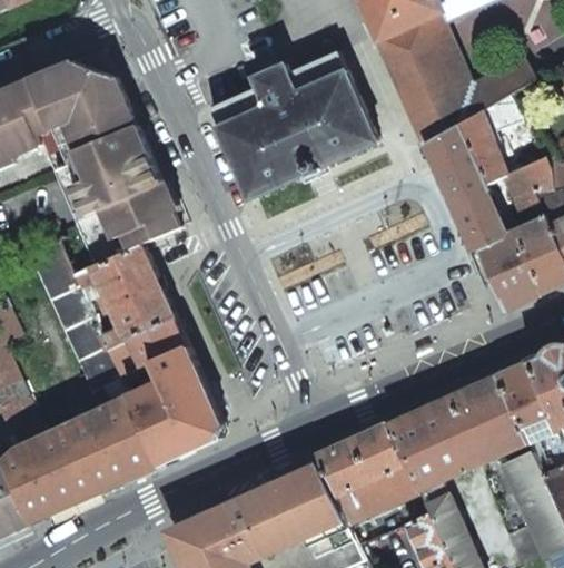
[(357,0),(375,38),(439,9),(444,19),(485,0),(357,0)]
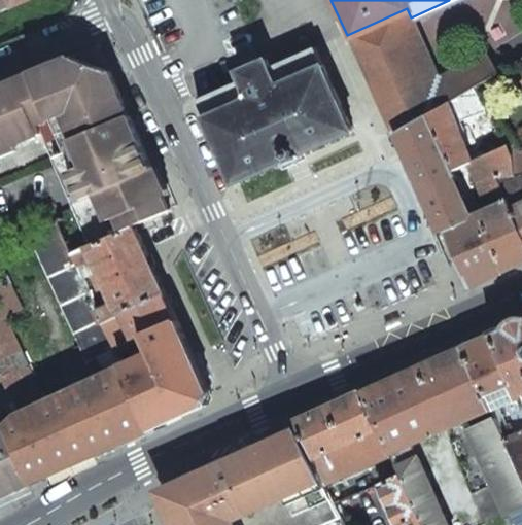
[(411,18),(407,8),(347,35),(391,133),(424,113),(444,102),(448,100),(437,74),(411,18)]
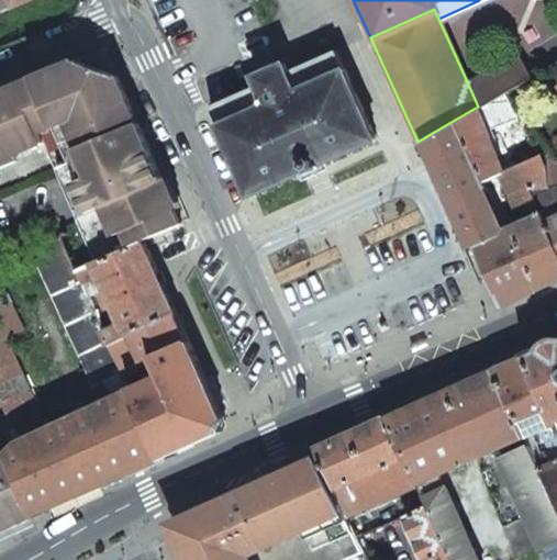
[(246,194),(299,170),(301,175),(321,165),(319,160),(370,137),(340,67),(331,49),(282,70),(278,62),(248,76),(252,85),(204,104),(212,123),(246,194)]
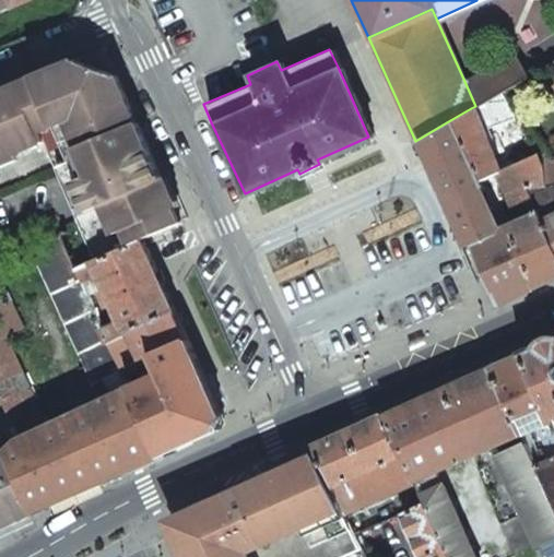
[(501,91),(525,76),(510,51),(463,79),(475,106),(479,104),(487,98),(501,91)]
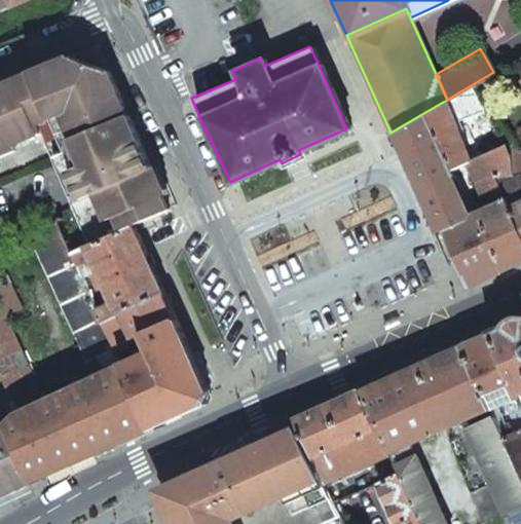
[(88,242),(128,224),(129,224),(128,222),(164,207),(105,69),(67,53),(0,81),(0,176),(48,155),(70,201),(67,203),(78,226),(80,225),(88,242)]
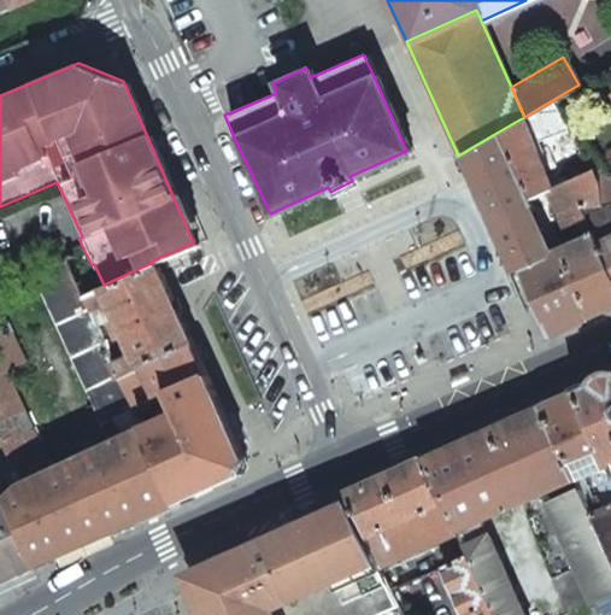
[(552,135),(567,127),(552,100),(538,109),(552,135)]
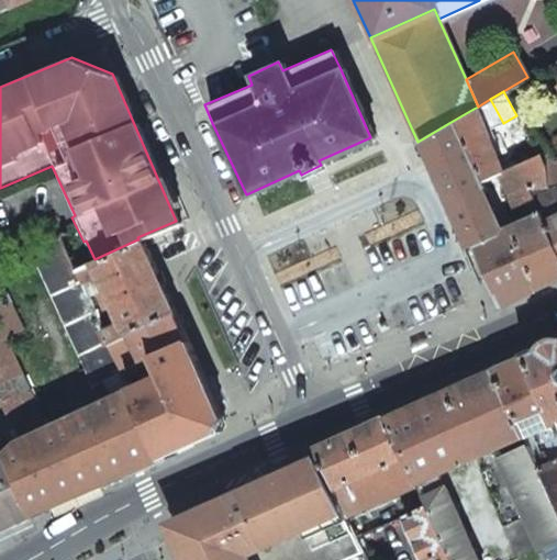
[(499,168),(474,109),(453,121),(478,180),(479,180),(498,171),(499,168)]
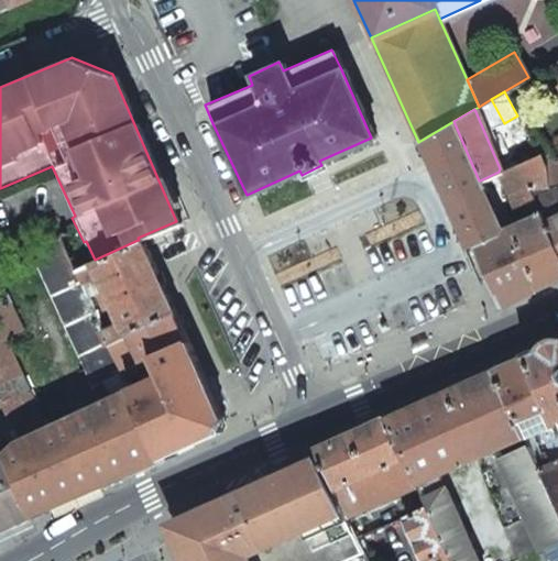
[(480,180),(479,180),(453,121),(418,142),(465,245),(493,232),(476,189),(483,186),(480,180)]
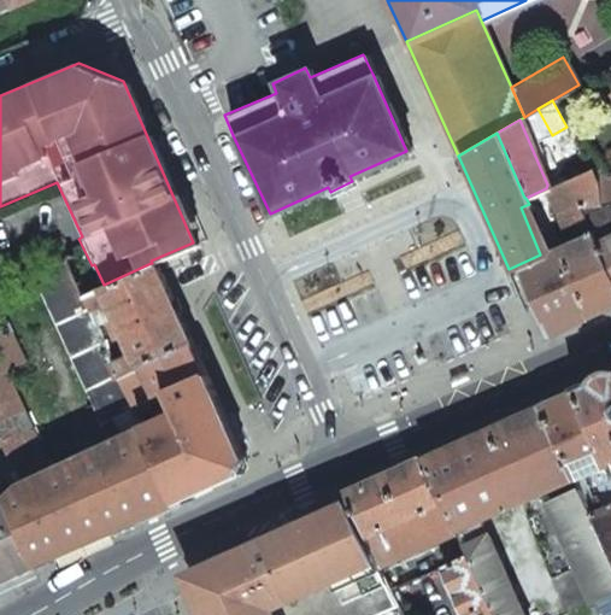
[(591,173),(592,173),(592,164),(588,167),(547,185),(546,188),(562,223),(569,221),(576,238),(556,247),(587,315),(610,304),(610,277),(594,240),(592,235),(588,227),(576,203),(593,201),(591,173)]
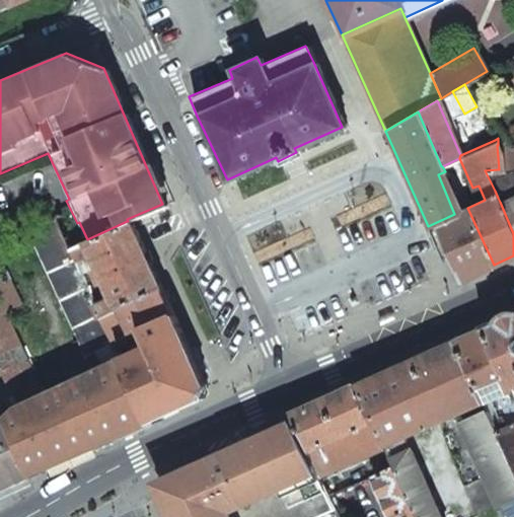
[(513,143),(498,145),(497,145),(499,169),(507,169),(513,168),(513,143)]
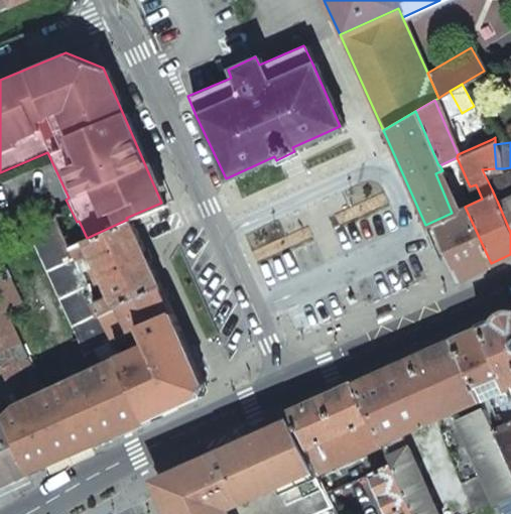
[(457,157),(439,165),(442,170),(435,173),(452,213),(459,209),(465,207),(482,199),(476,184),(470,186),(457,157)]
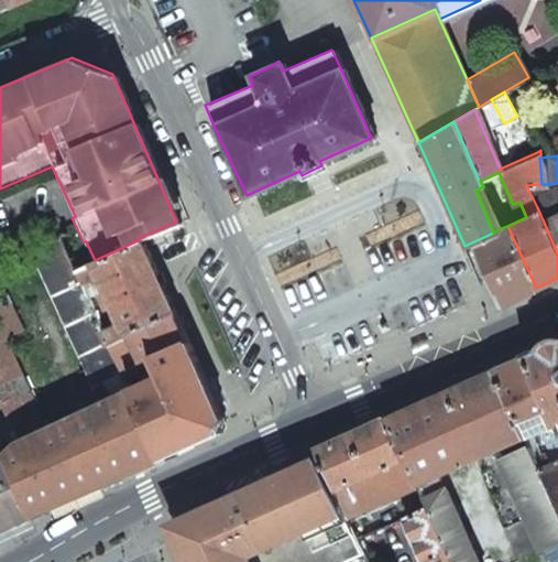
[(550,184),(542,184),(526,185),(537,207),(557,202),(550,184)]
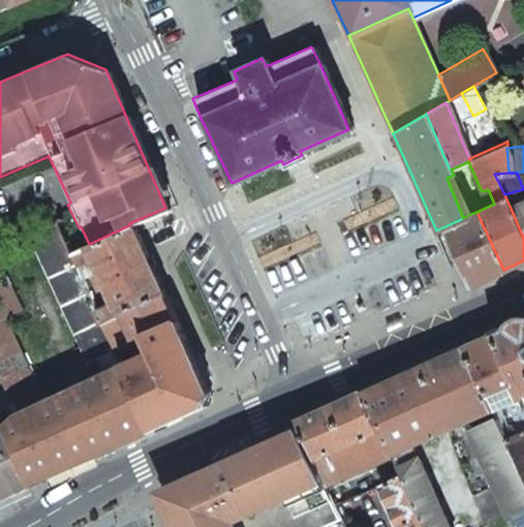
[(507,202),(510,206),(523,199),(523,189),(504,194),(507,202)]
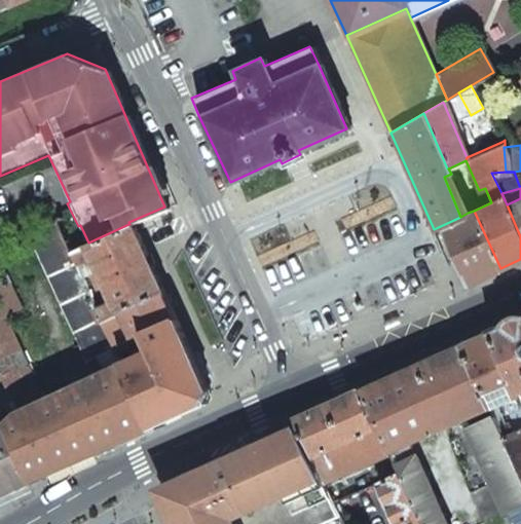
[(520,198),(507,204),(520,236),(520,198)]
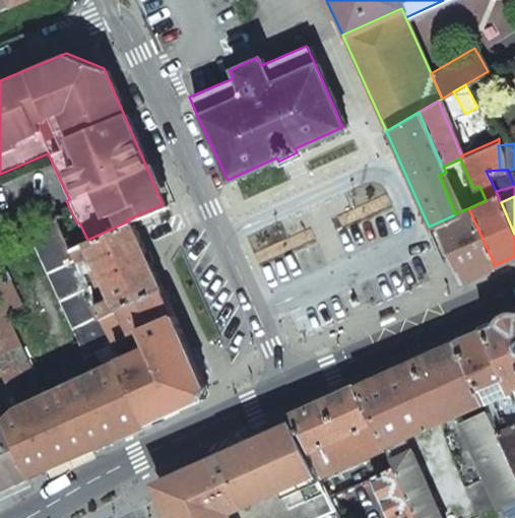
[(495,265),(468,208),(462,210),(455,214),(429,227),(430,229),(435,227),(459,281),(495,265)]
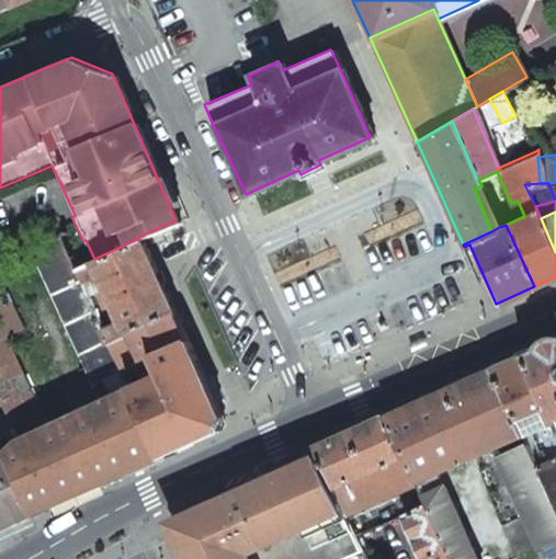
[(77,278),(71,269),(54,230),(30,248),(87,383),(92,380),(117,368),(105,341),(100,328),(81,289),(77,278)]
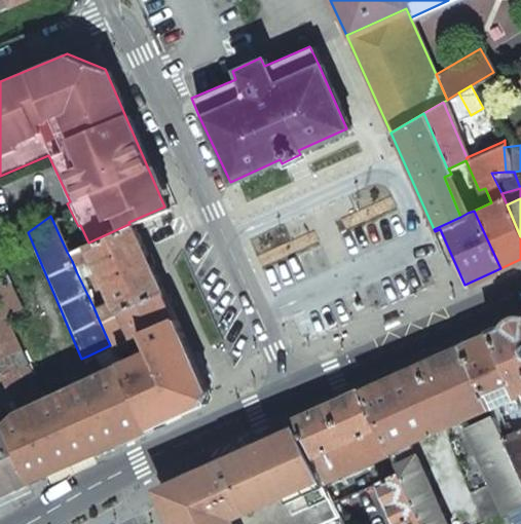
[(94,307),(99,320),(160,293),(128,224),(88,242),(86,244),(90,253),(112,299),(102,303),(94,307)]
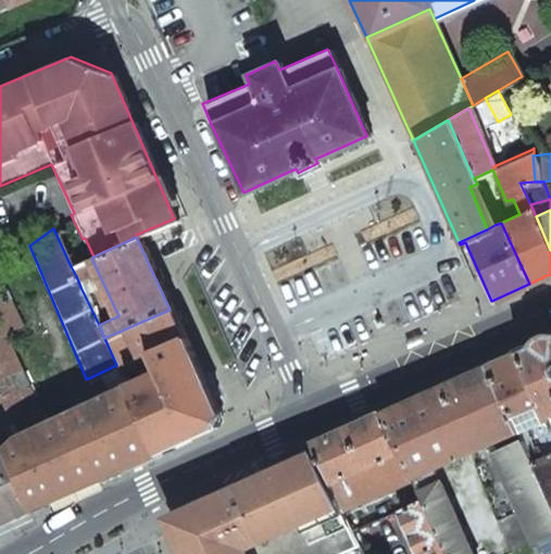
[(76,276),(96,267),(91,257),(71,266),(76,276)]
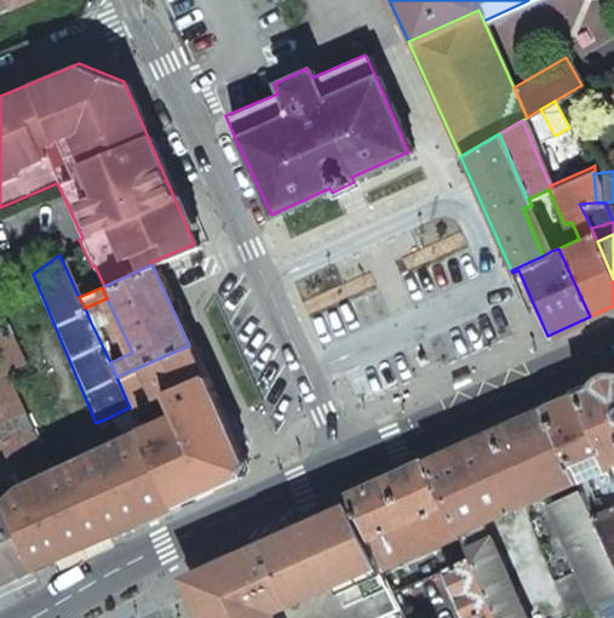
[(19,360),(0,308),(0,452),(16,487),(46,473),(0,368),(19,360)]
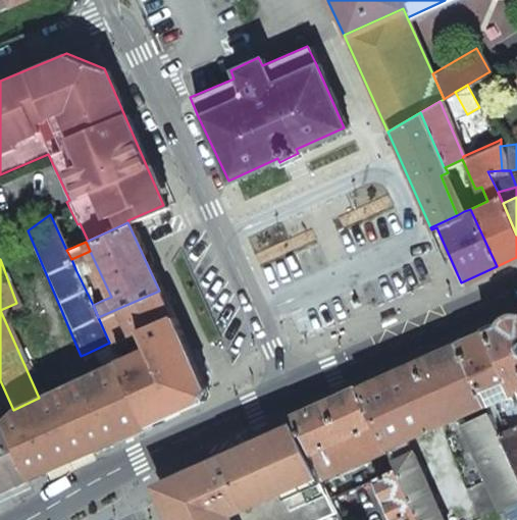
[(101,301),(85,265),(75,269),(93,305),(101,301)]
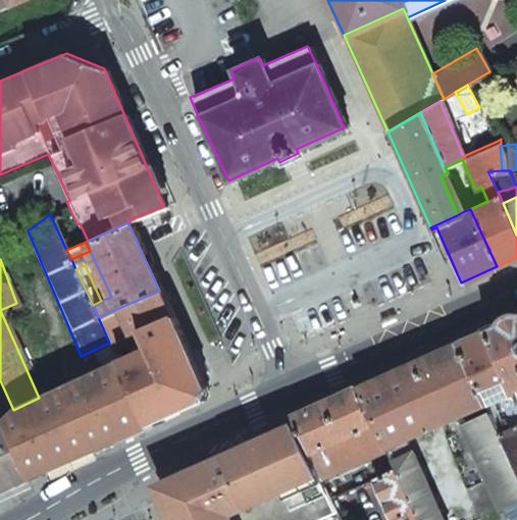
[(117,362),(146,423),(199,400),(203,391),(203,387),(182,341),(159,291),(98,317),(109,343),(111,348),(130,340),(127,333),(136,329),(146,350),(117,362)]
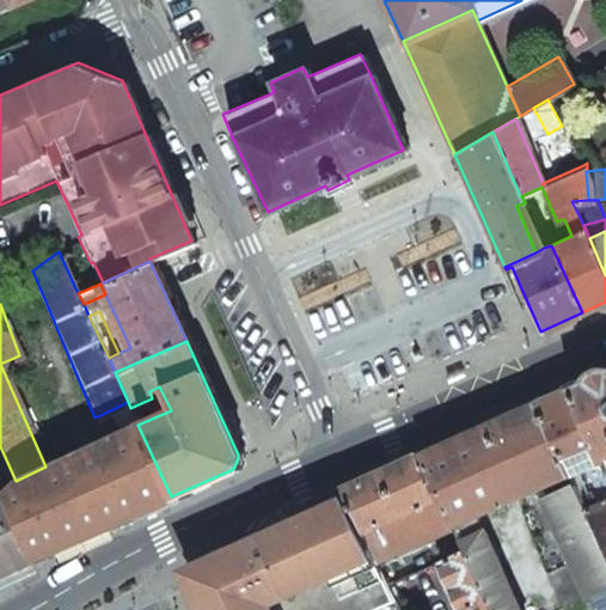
[(605,367),(568,385),(599,455),(605,451),(605,367)]
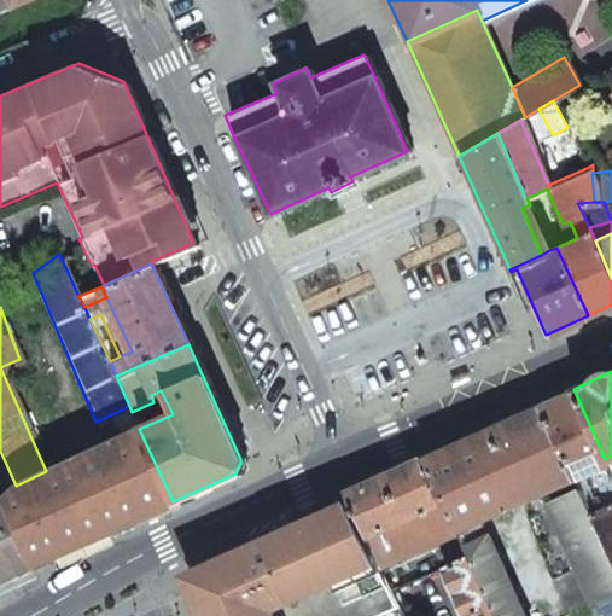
[(611,475),(605,459),(573,389),(537,405),(611,568),(611,475)]
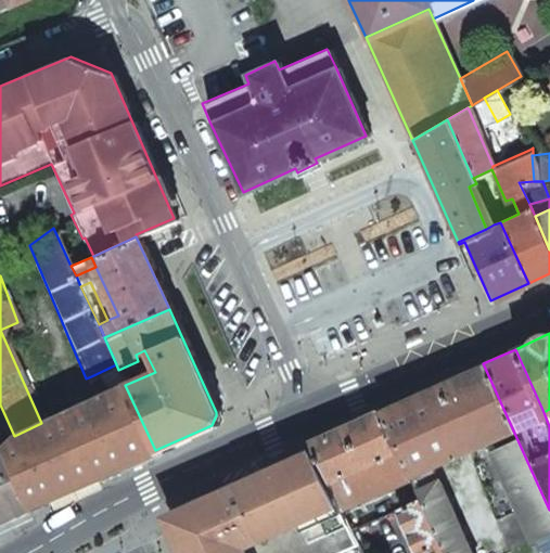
[(549,527),(549,510),(483,363),(376,410),(408,475),(419,498),(444,552),(468,552),(433,478),(423,483),(418,471),(462,451),(507,548),(549,527)]
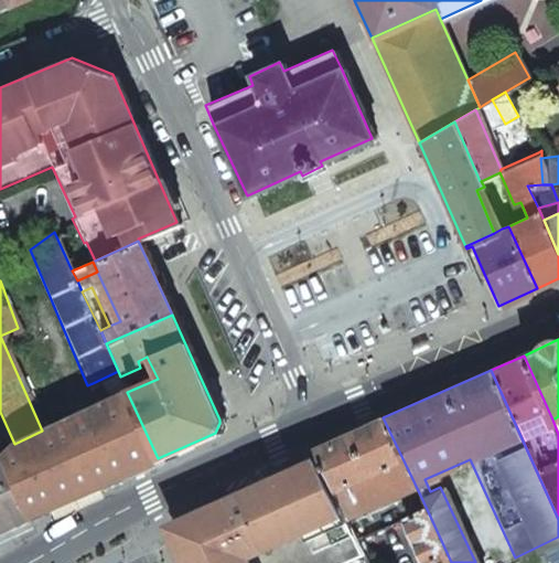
[(158,458),(127,392),(120,378),(103,385),(109,401),(42,431),(14,444),(14,445),(0,454),(28,517),(158,458)]
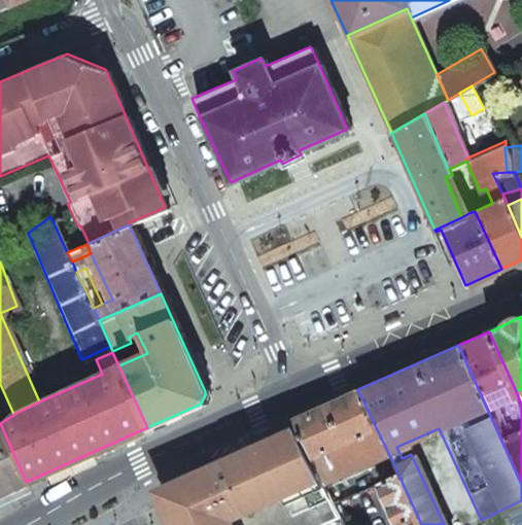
[(387,451),(357,389),(289,420),(292,426),(319,481),(387,451)]
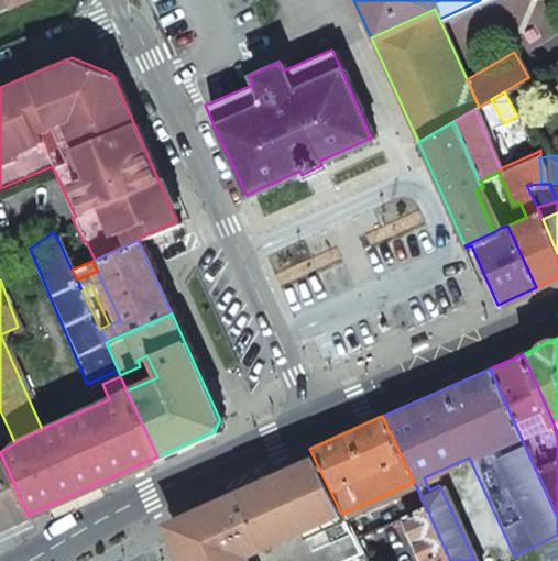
[(28,515),(0,452),(0,527),(28,515)]
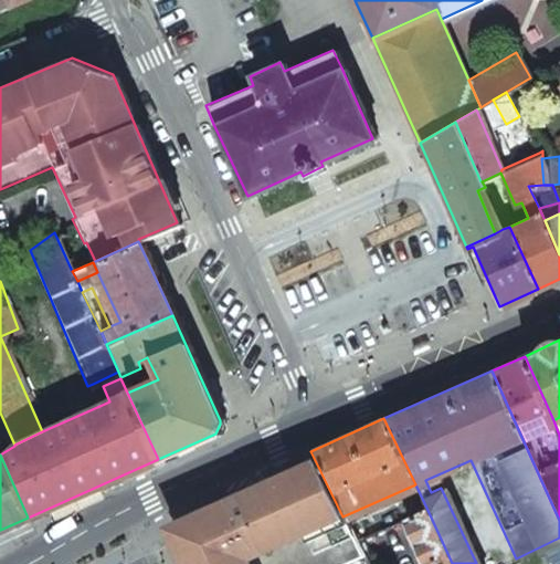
[(342,517),(314,458),(239,492),(177,520),(171,536),(182,563),(183,563),(186,563),(331,563),(359,551),(352,536),(342,517)]
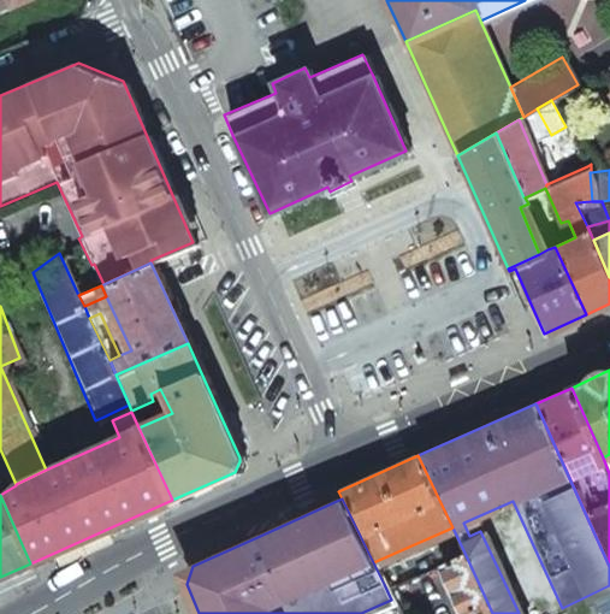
[(492,613),(465,553),(439,564),(439,571),(459,613),(492,613)]
